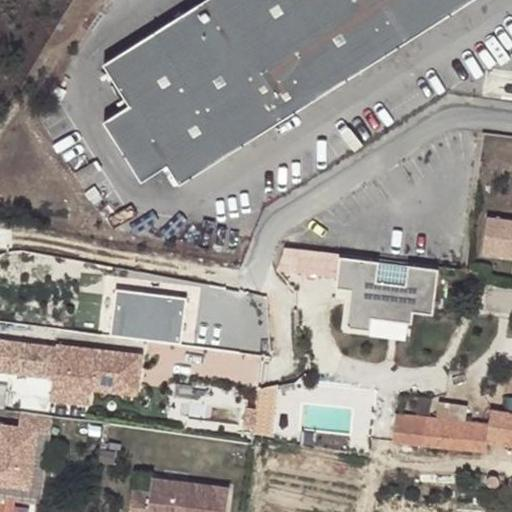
[(168,165),(180,185),(473,0),(205,0),(104,64),(130,105),(104,122),(142,182),(168,165)]
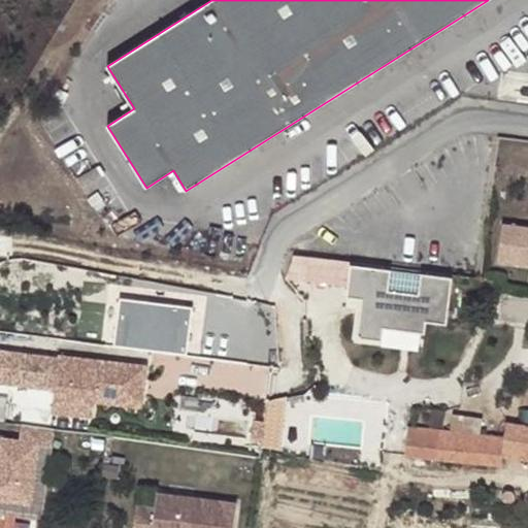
[(527,266),(527,228),(502,224),(500,224),(496,262),(527,266)]
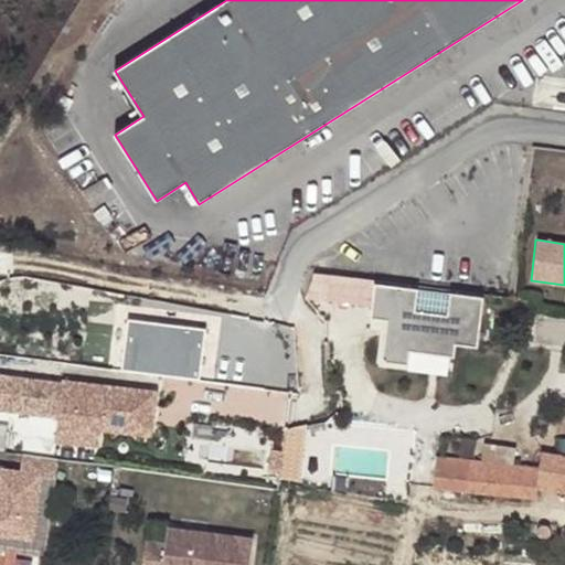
[(416,290),(373,285),(370,308),(386,310),(384,321),(380,363),(406,365),(407,353),(451,358),(454,345),(475,349),(481,299),(448,295),(446,317),(413,312),(416,290)]
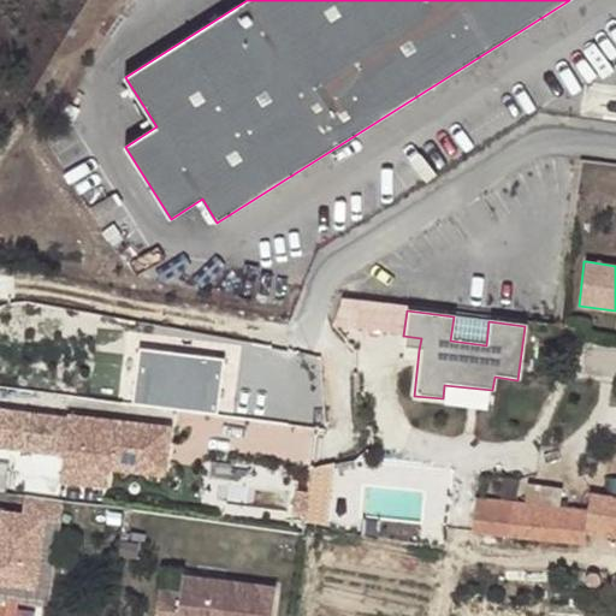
[(419,350),(421,338),(403,336),(402,348),(419,350)]
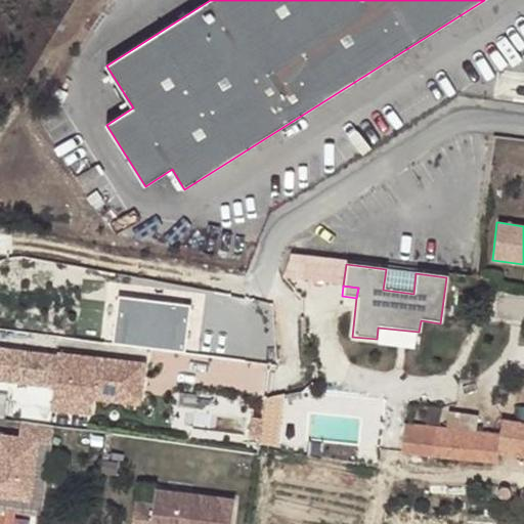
[(185,290),(166,289),(161,337),(180,339),(180,346),(221,349),(221,344),(232,344),(233,328),(223,326),(225,298),(185,295),(185,290)]
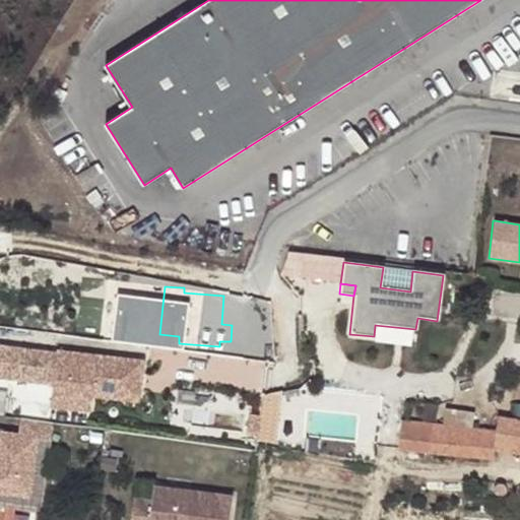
[(268,312),(269,303),(257,301),(255,309),(268,312)]
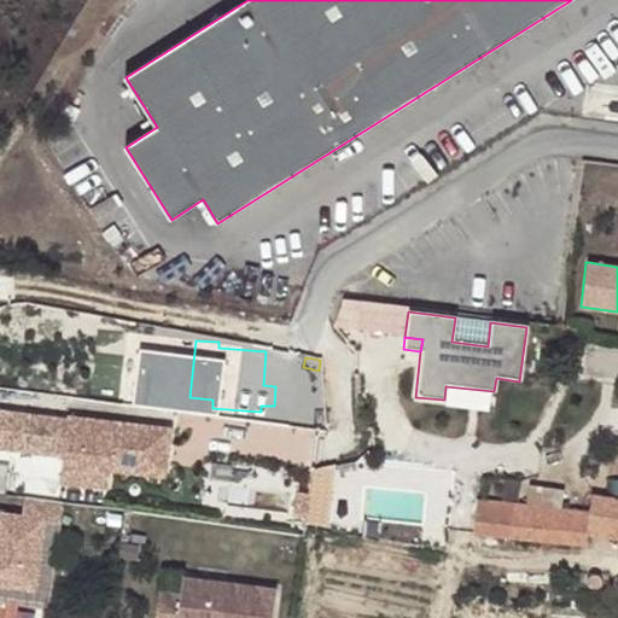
[(135,407),(170,412),(173,398),(122,392),(121,404),(135,407)]
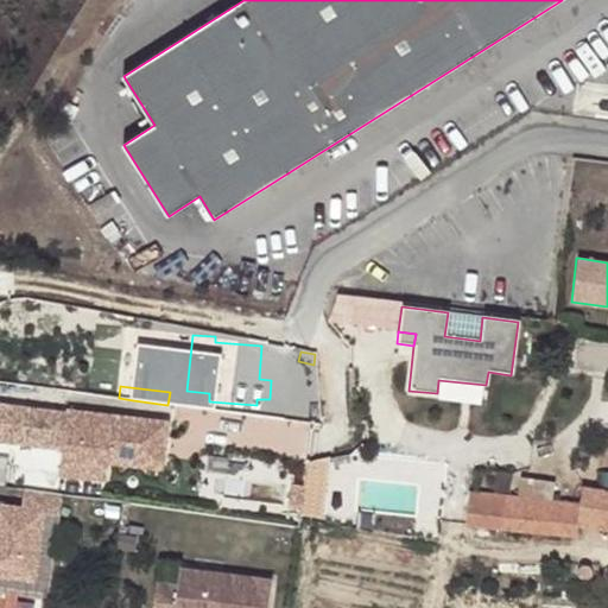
[(150,420),(65,411),(65,413),(4,406),(0,437),(0,442),(61,450),(58,475),(89,479),(92,453),(145,460),(150,420)]
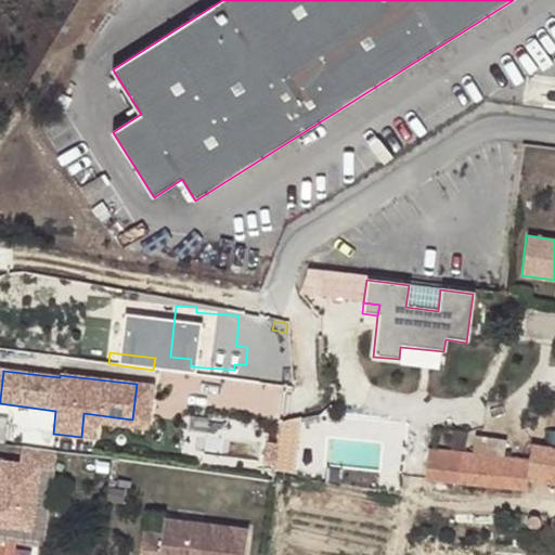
[(132,420),(84,413),(81,437),(95,439),(98,423),(147,429),(153,386),(137,384),(132,420)]
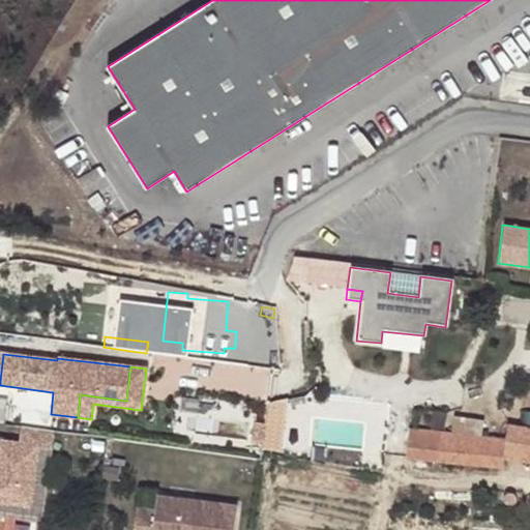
[(502,457),(529,460),(529,425),(507,423),(505,437),(502,457)]
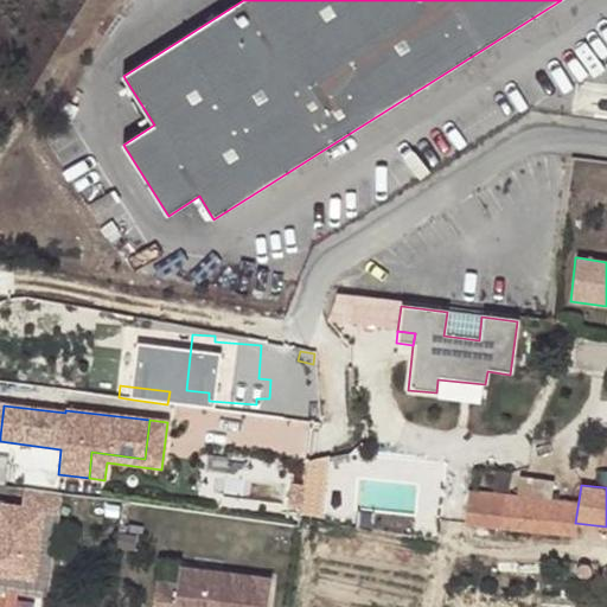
[(464,523),(574,535),(575,523),(579,500),(467,487),(464,523)]
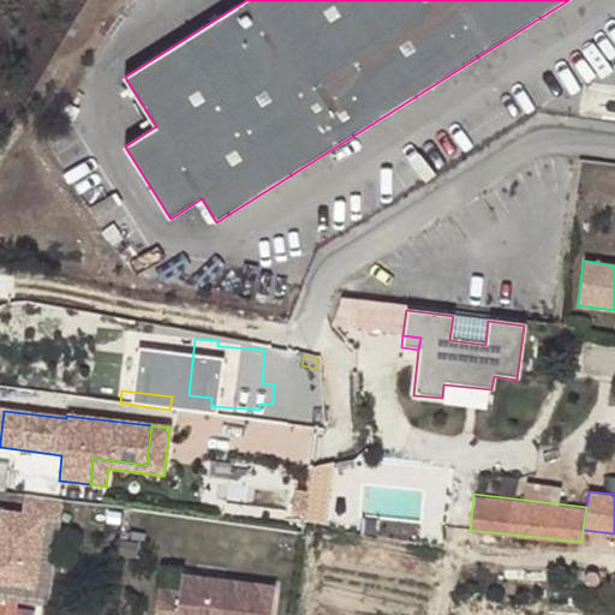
[(46,518),(61,520),(64,501),(27,495),(23,513),(0,509),(0,580),(36,586),(46,518)]
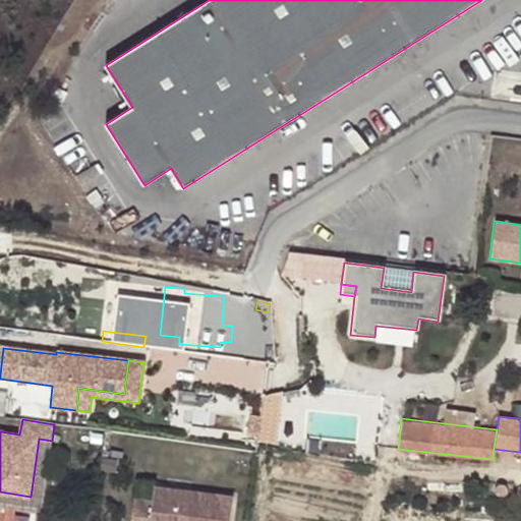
[(0,504),(42,511),(52,441),(39,439),(31,497),(0,491),(0,504)]
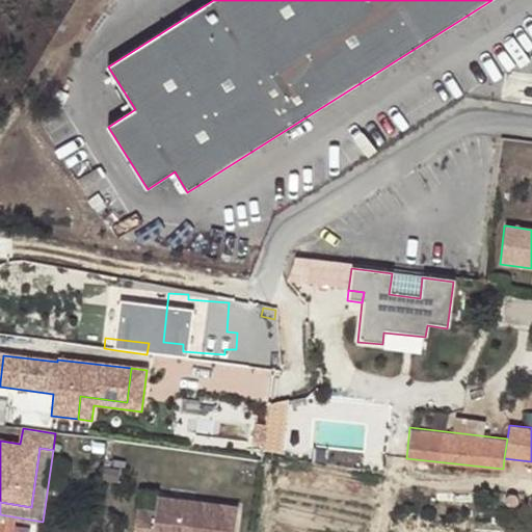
[(239,531),(241,514),(162,503),(160,519),(140,515),(137,531),(239,531)]
